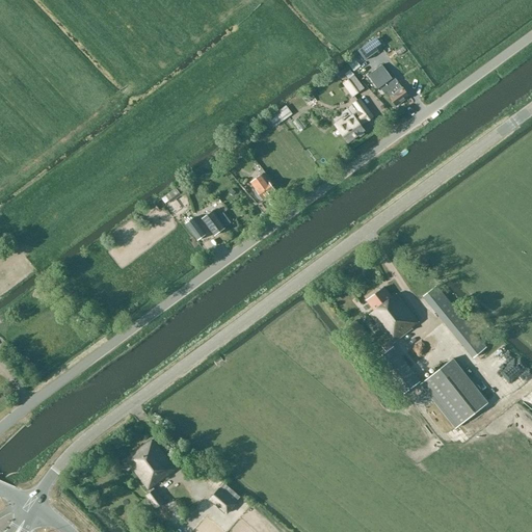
[(372,41),(358,51),(366,60),(379,51),(376,48),(372,41)]
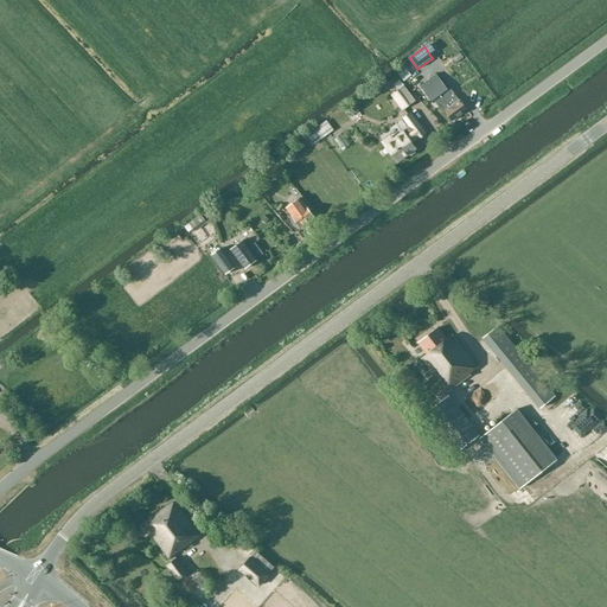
[(447,90),(448,89),(436,74),(420,85),(432,101),(434,100),(439,106),(440,104),(453,122),(467,110),(455,94),(452,97),(447,90)]
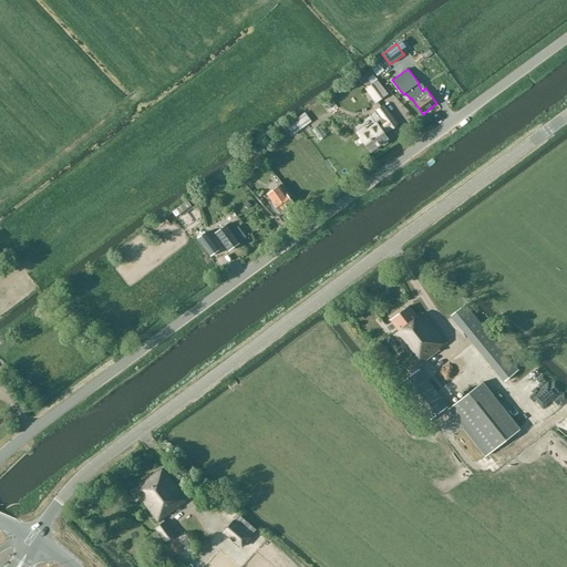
[(366,90),(377,103),(388,94),(378,81),(366,90)]
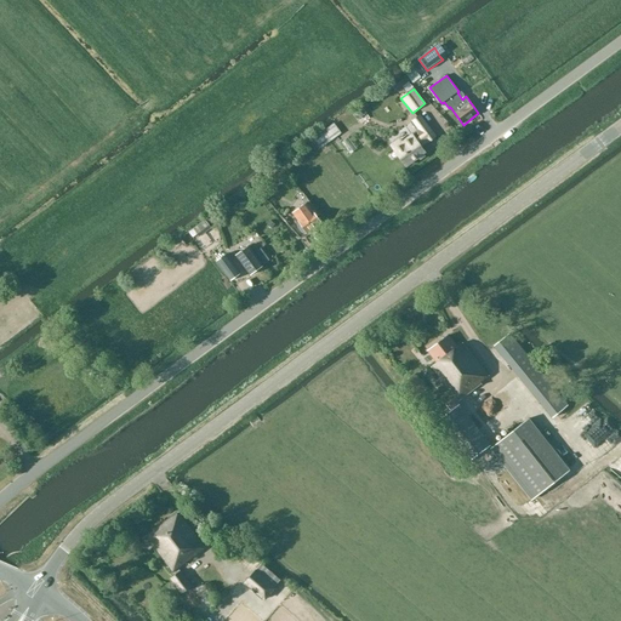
[(363,107),(354,114),(358,119),(366,113),(365,110),(363,107)]
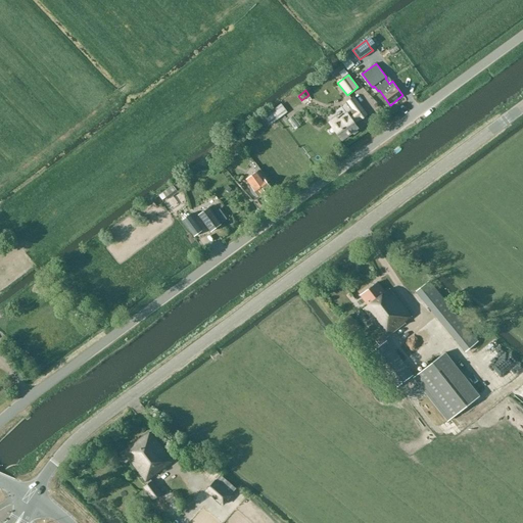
[(354,123),(360,117),(361,120),(367,115),(353,97),(347,101),(352,109),(348,114),(347,113),(339,120),(337,116),(329,123),(342,139),(358,128),(354,123)]
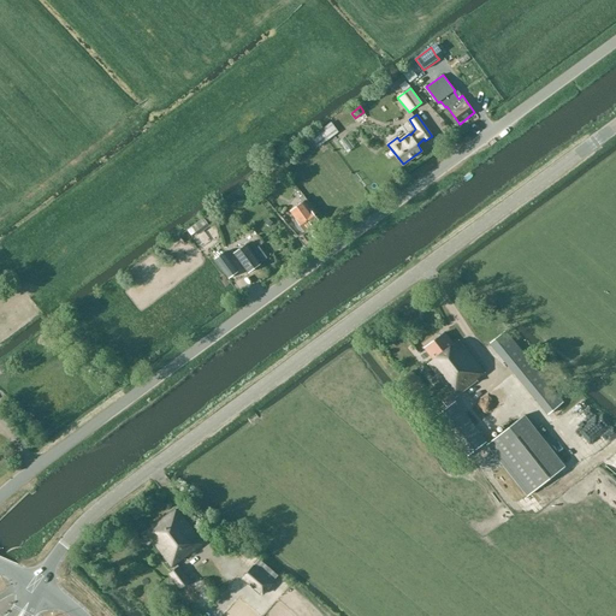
[(331,123),(320,130),(321,131),(311,138),(318,147),(329,140),(342,129),(336,122),(333,124),(331,123)]
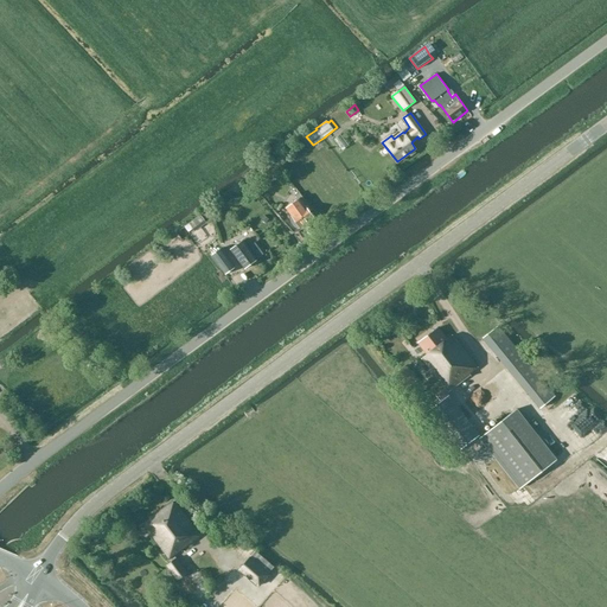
[(286,209),(293,217),(291,218),(292,223),(294,227),(298,229),(300,227),(301,228),(314,218),(305,206),(307,204),(299,193),(295,196),(298,200),(286,209)]
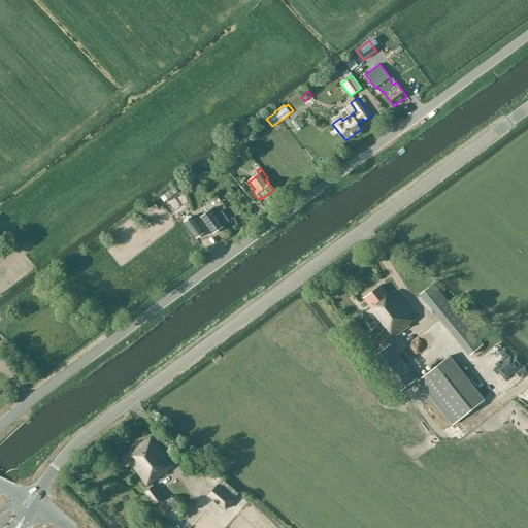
[(174,188),(165,195),(168,199),(177,192),(174,188)]
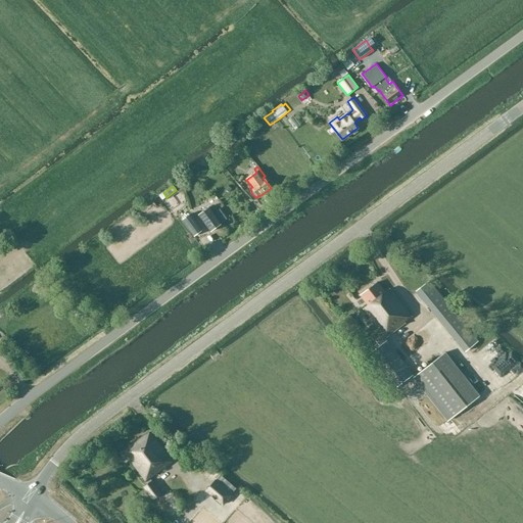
[(211,232),(221,224),(227,219),(220,209),(214,214),(209,207),(199,215),(211,232)]
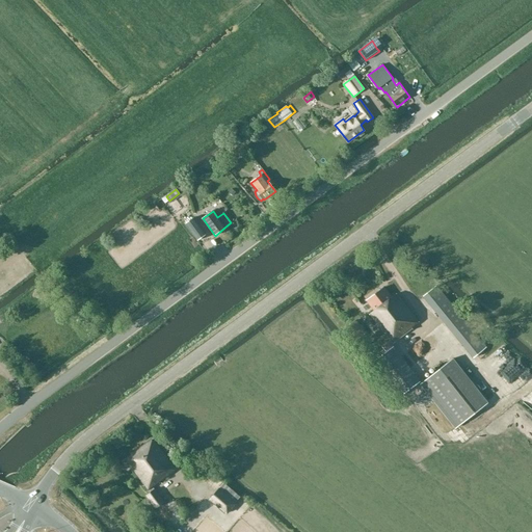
[(197,241),(206,235),(194,217),(185,223),(197,241)]
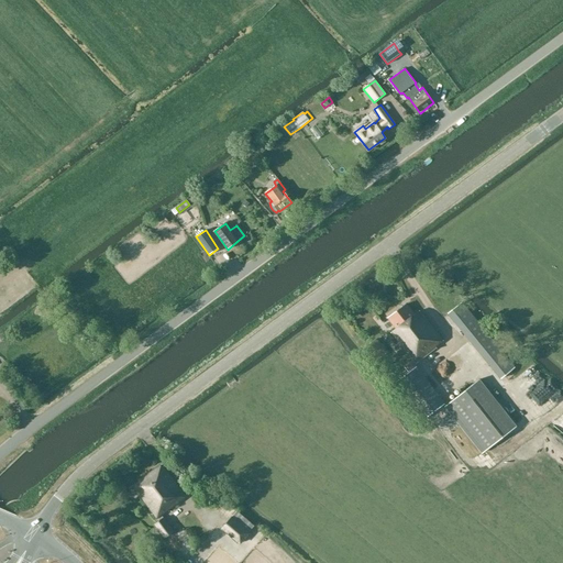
[(515,367),(487,333),(470,311),(463,302),(448,313),(454,322),(500,379),(515,367)]
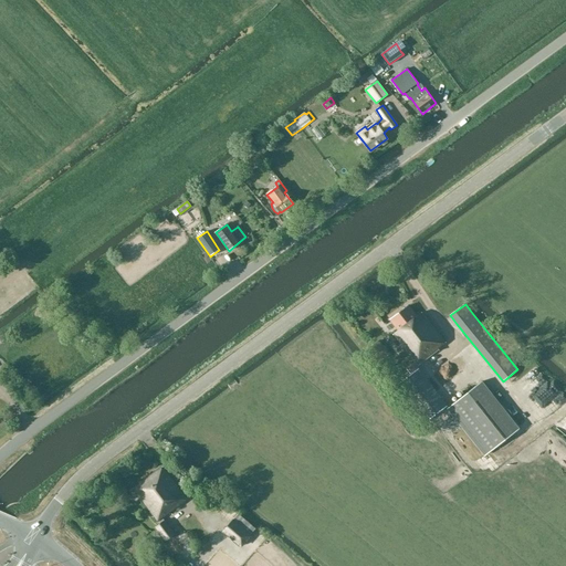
[(398,331),(394,334),(415,362),(406,368),(410,375),(419,368),(418,366),(440,349),(439,348),(446,343),(421,313),(417,316),(409,306),(390,320),(398,331)]
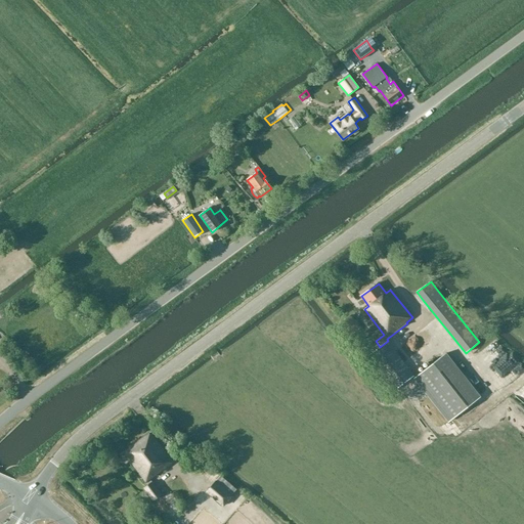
[(350,316),(344,321),(350,330),(357,324),(350,316)]
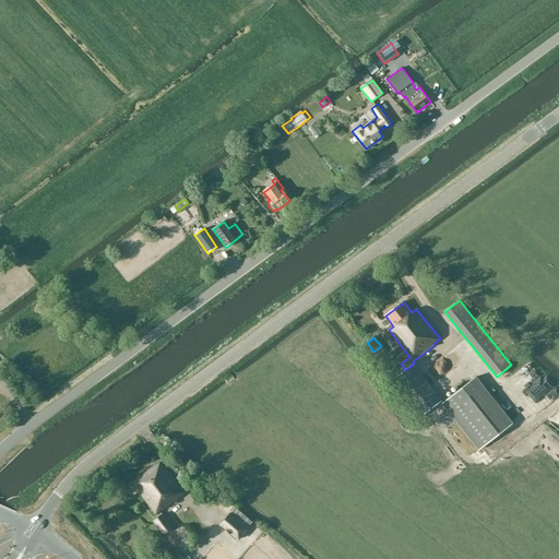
[(442,402),(414,364),(405,370),(392,380),(420,417),(442,402)]
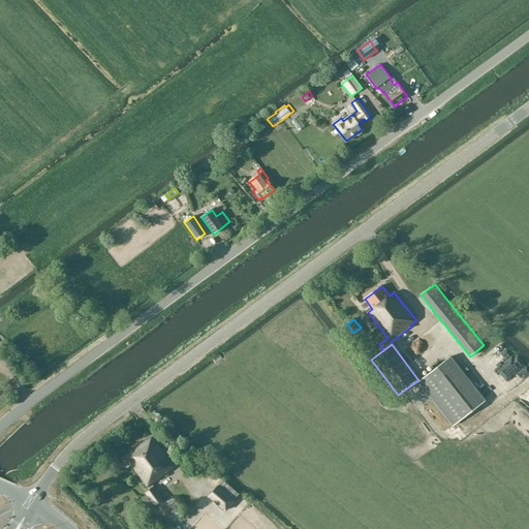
[(452,358),(421,381),(454,427),(485,403),(452,358)]
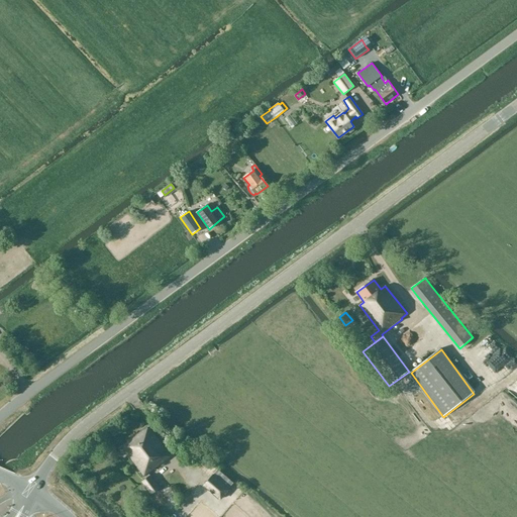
[(148,425),(121,446),(143,477),(172,455),(148,425)]
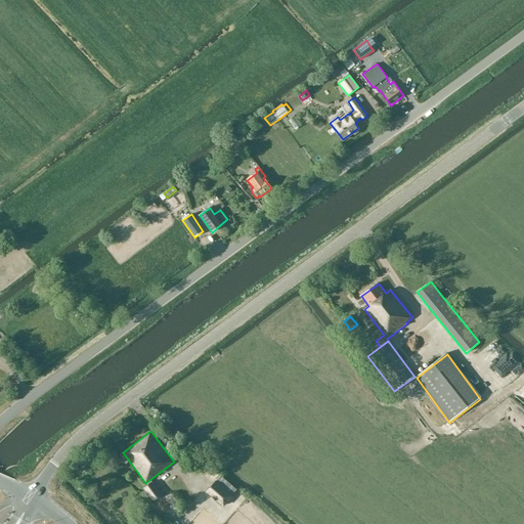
[(215,480),(206,492),(223,508),(232,496),(231,495),(232,494),(236,489),(219,476),(215,480)]
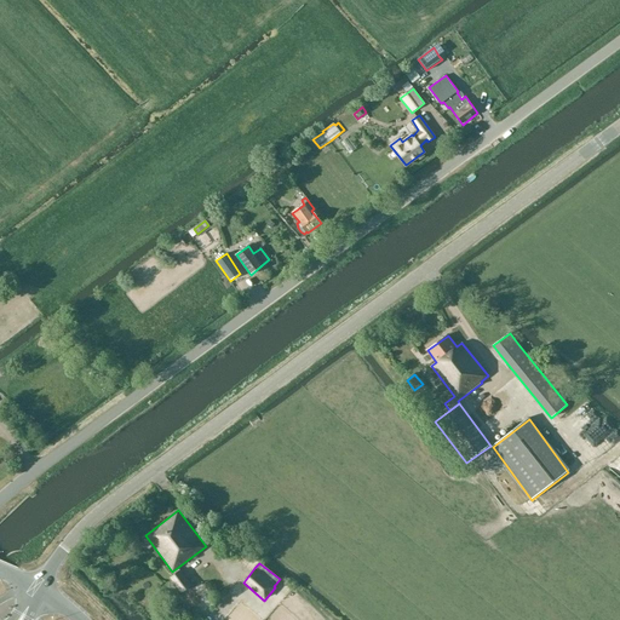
[(171,578),(181,592),(182,593),(193,585),(181,570),(171,578)]
